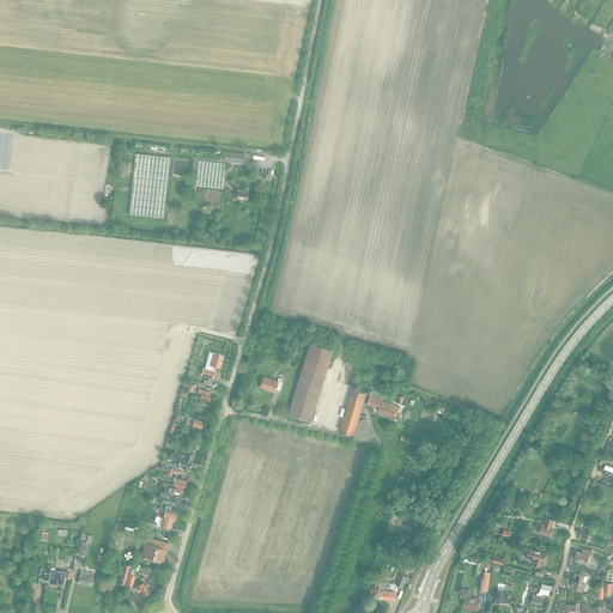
[(224,162),(243,163),(244,153),(225,152),(224,162)]
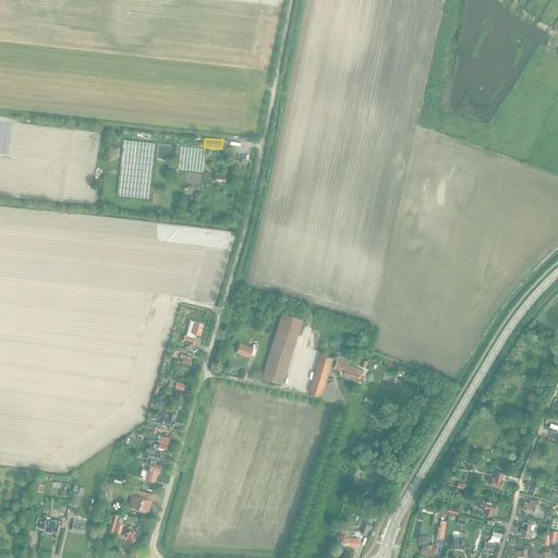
[(117,195),(148,198),(155,144),(123,140),(117,195)]
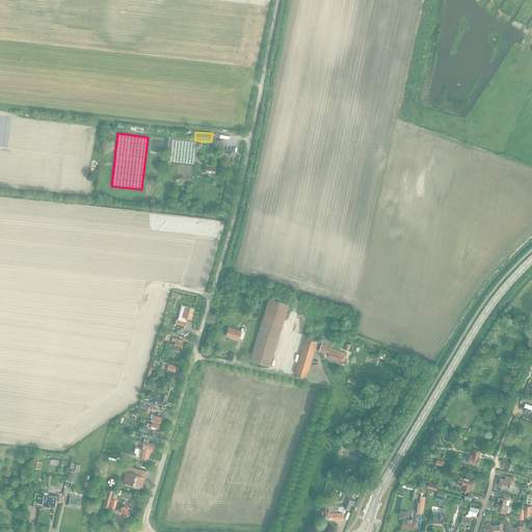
[(168,161),(193,164),(196,142),(171,139),(168,161)]
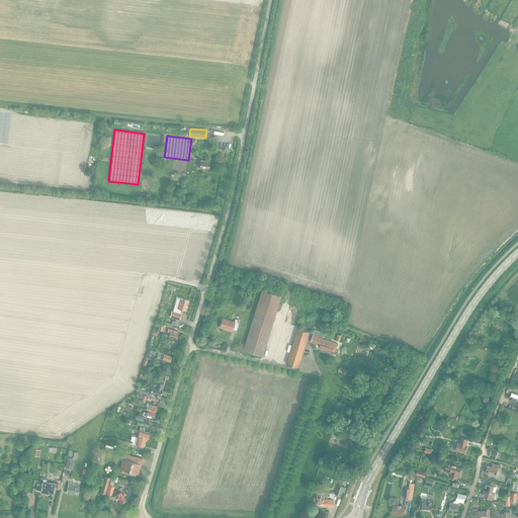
[(199,168),(209,169),(209,163),(206,162),(206,161),(200,160),(199,168)]
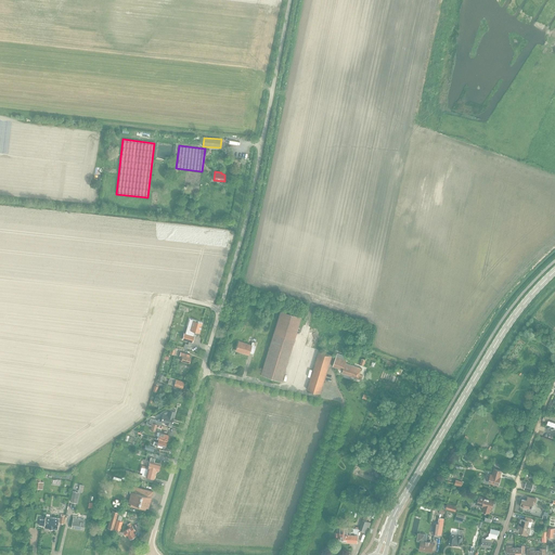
[(260,375),(282,382),(300,318),(280,311),(260,375)]
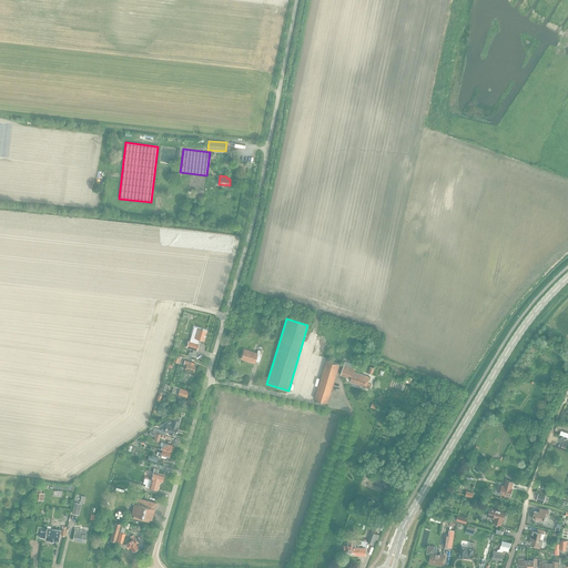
[(188,344),(186,347),(196,351),(199,344),(196,343),(198,340),(203,341),(206,331),(194,326),(191,337),(195,338),(194,343),(189,341),(188,344)]
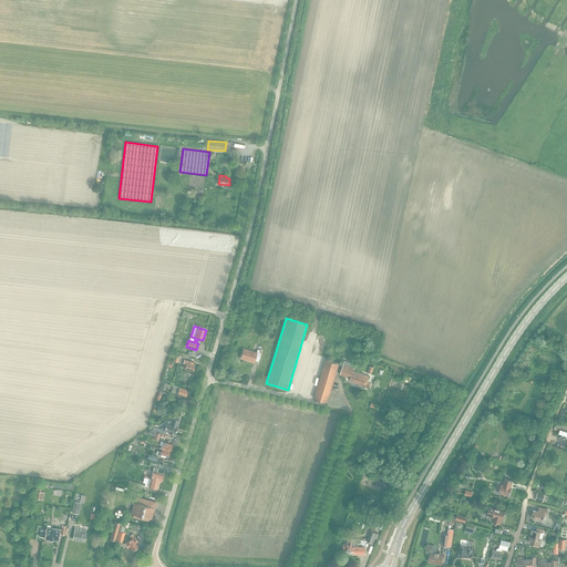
[(244,349),(240,358),(254,362),(255,361),(258,362),(263,351),(257,349),(246,346),(245,350),(244,349)]
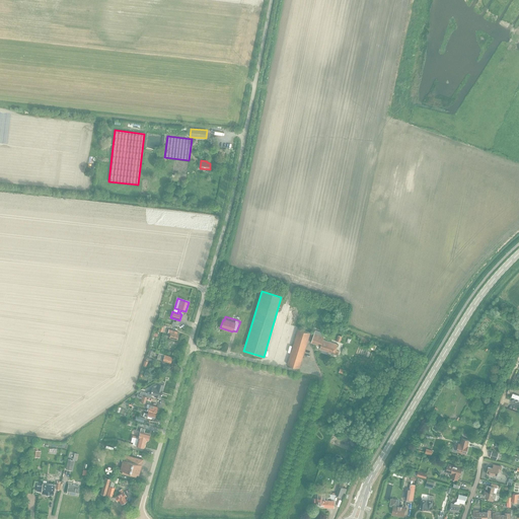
[(325,324),(334,327),(336,318),(328,316),(325,324)]
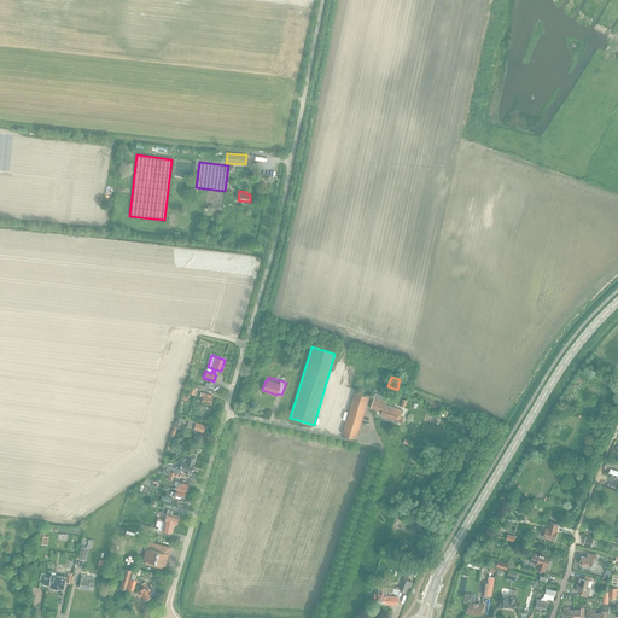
[(343,433),(357,438),(369,396),(355,391),(343,433)]
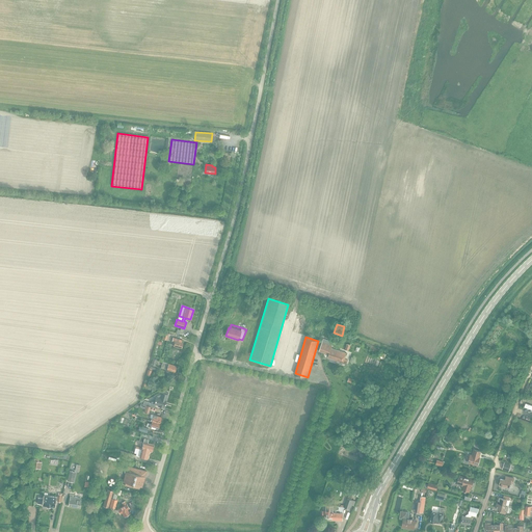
[(174,346),(181,348),(183,343),(182,342),(182,340),(174,338),(173,341),(175,342),(174,346)]
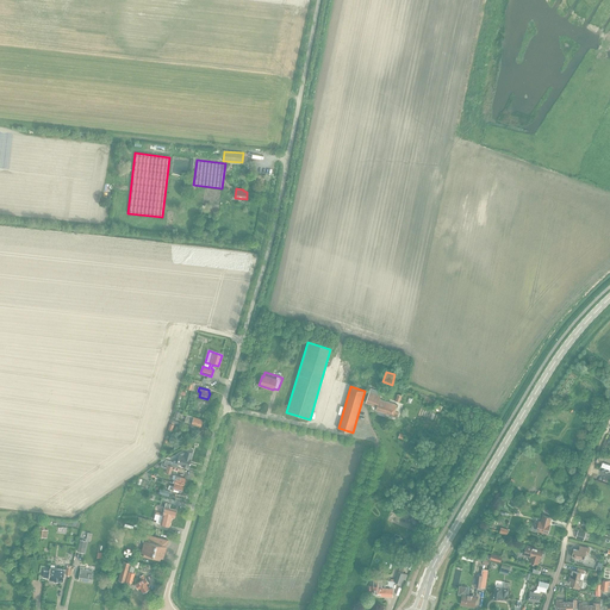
[(393,417),(398,418),(399,414),(394,411),(397,405),(380,399),(381,397),(369,392),(366,403),(378,406),(377,409),(394,415),(393,417)]
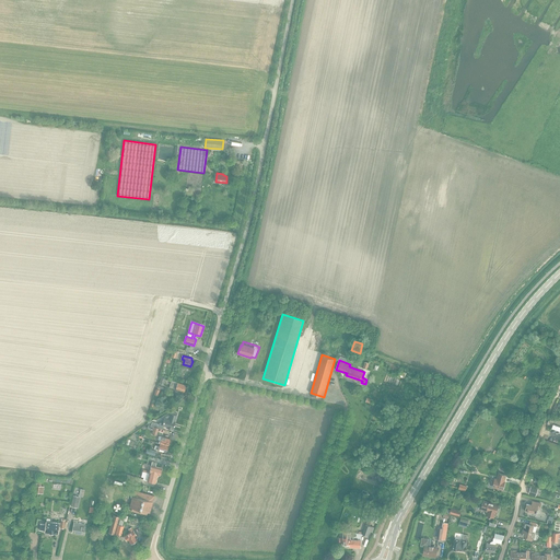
[(160,388),(165,389),(166,386),(163,385),(165,378),(161,377),(158,389),(156,389),(154,395),(158,395),(160,388)]
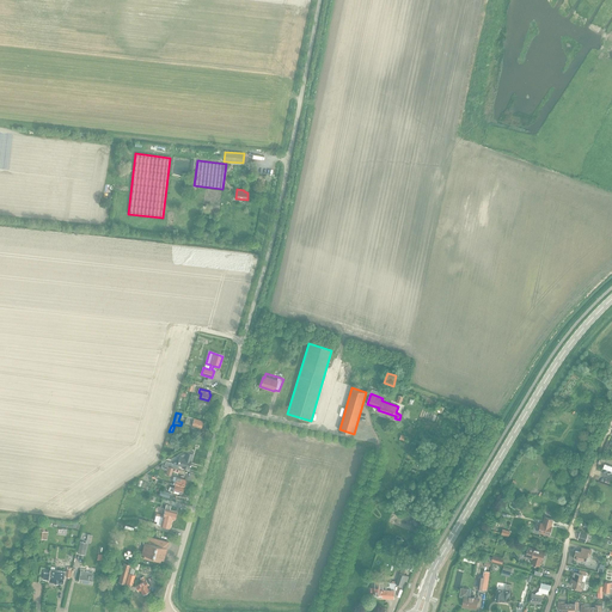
[(185,423),(201,428),(203,421),(188,416),(185,423)]
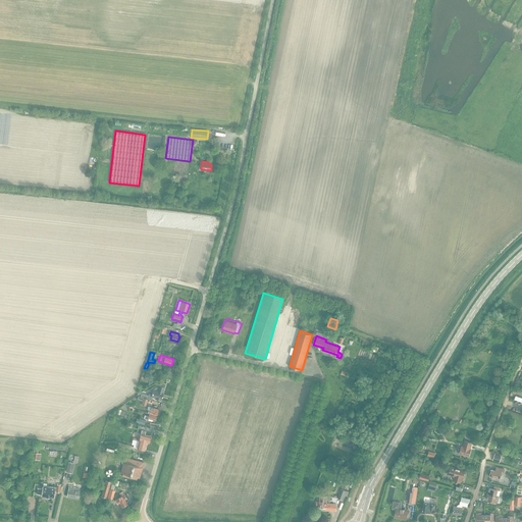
[(149,393),(148,396),(155,398),(155,399),(160,401),(161,400),(163,393),(165,385),(161,384),(161,386),(158,385),(158,387),(157,387),(157,386),(153,388),(154,389),(153,389),(152,394),(149,393)]
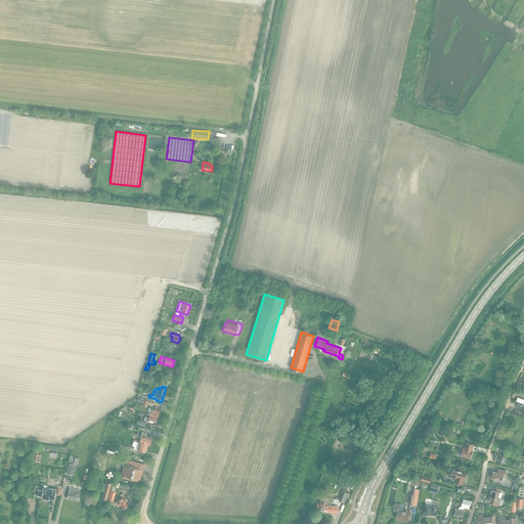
[(149,415),(158,417),(159,410),(147,407),(146,411),(150,412),(149,415)]
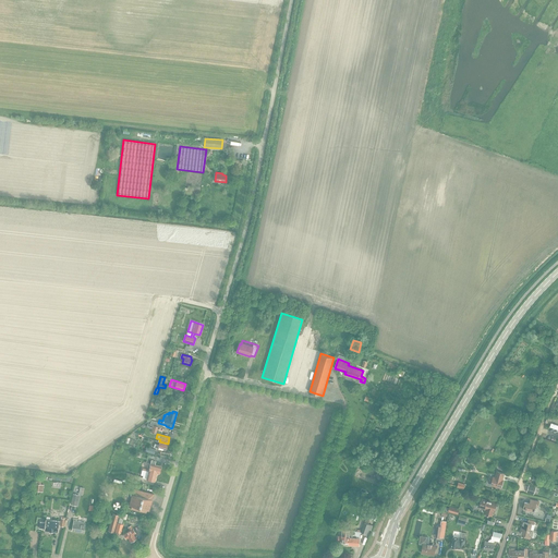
[(166,451),(168,444),(159,441),(158,445),(155,444),(154,447),(166,451)]
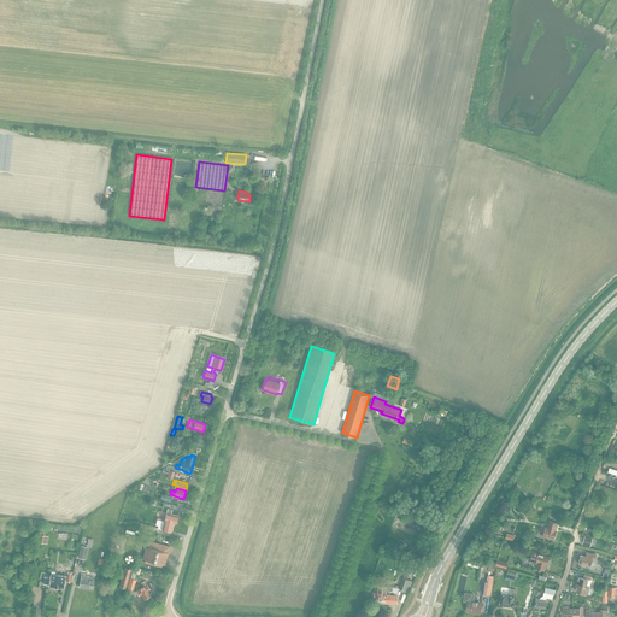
[(172,510),(168,509),(164,521),(159,519),(158,528),(171,532),(174,522),(176,523),(177,515),(171,513),(172,510)]
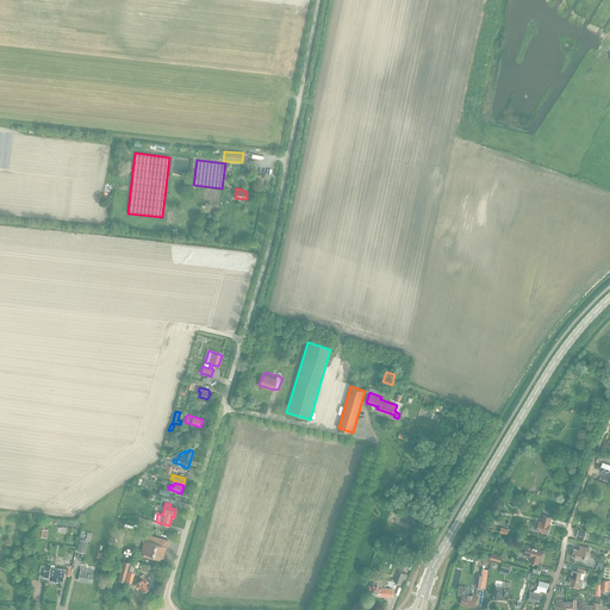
[(141,524),(153,528),(154,521),(137,516),(136,520),(142,522),(141,524)]
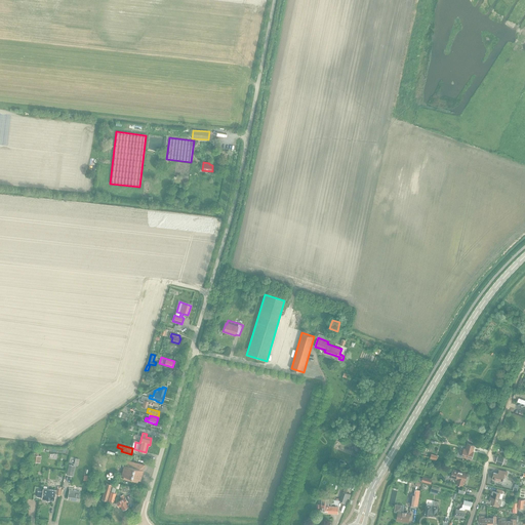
[(465,449),(462,456),(471,458),(473,452),(472,451),(474,446),(468,444),(467,450),(465,449)]
